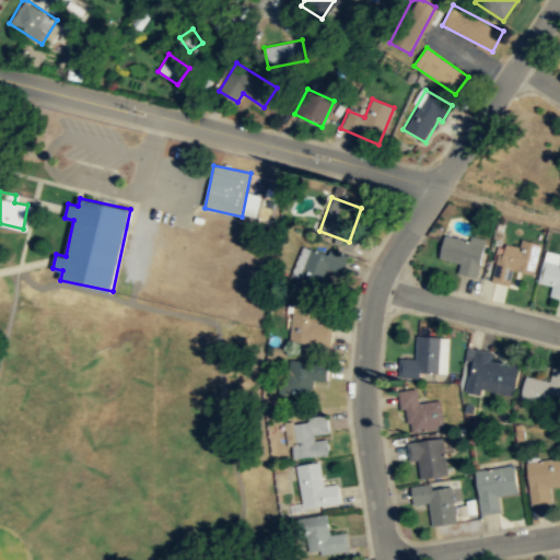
[(486,238),(471,234),(469,241),(445,235),(440,258),(461,264),(457,273),(476,278),(486,238)]
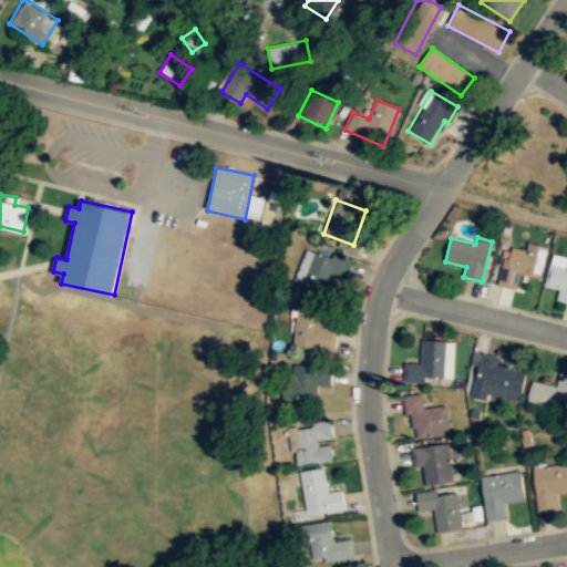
[(547,247),(527,243),(526,251),(507,247),(500,286),(516,289),(519,275),(540,279),(547,247)]
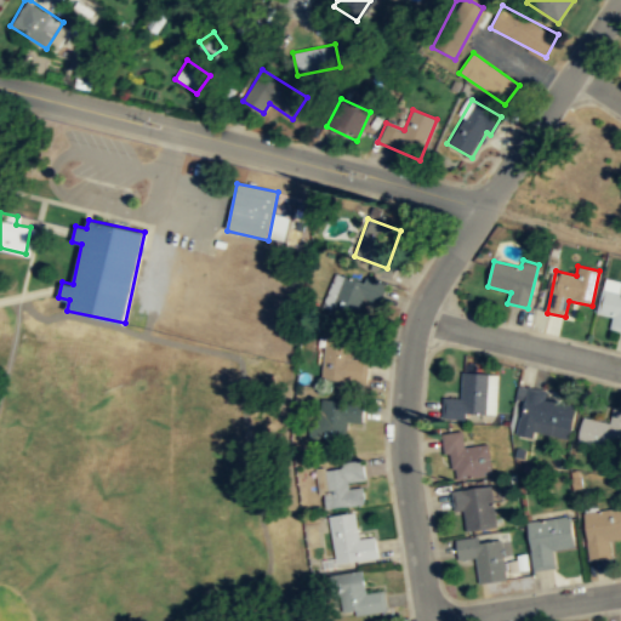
[(370,284),(336,274),(325,309),(359,319),(370,284)]
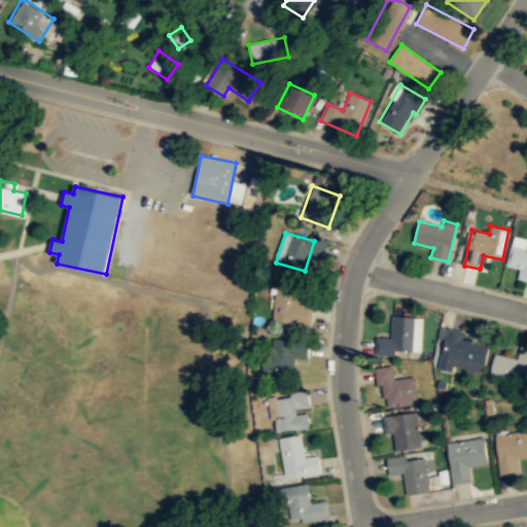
[(526,242),(512,240),(506,267),(519,270),(517,280),(526,281),(526,242)]
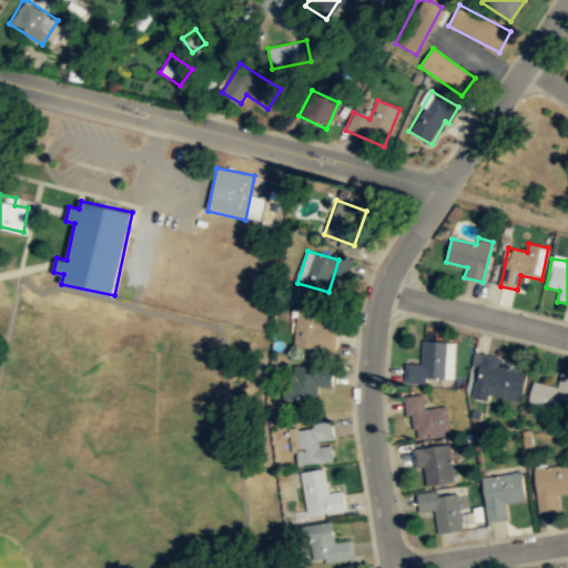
[(336,330),(321,328),(322,311),(297,310),(295,348),(335,351),(336,330)]
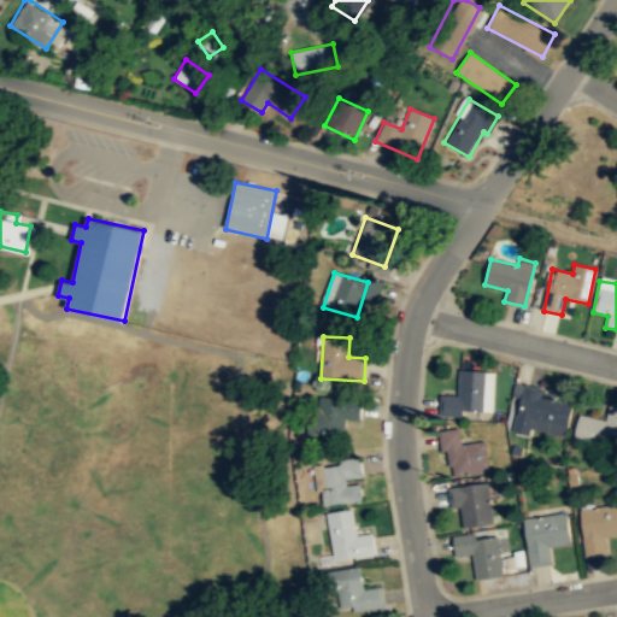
[(492,415),(493,371),(458,370),(457,395),(440,395),(440,412),(492,415)]
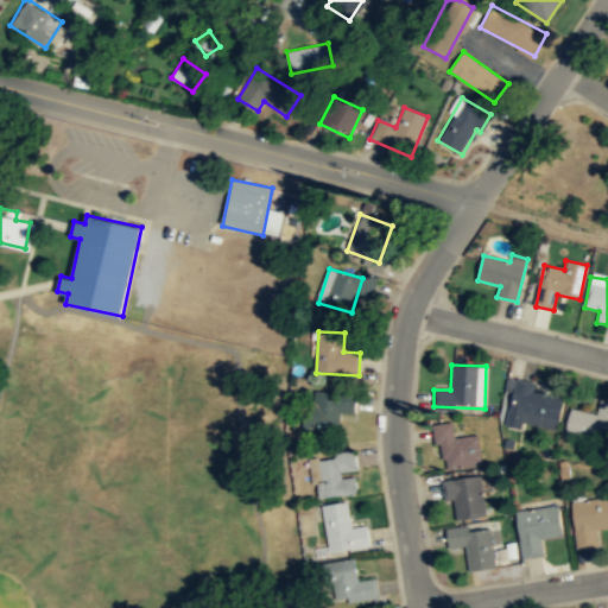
[(557,432),(564,397),(534,390),(536,382),(517,378),(507,422),(557,432)]
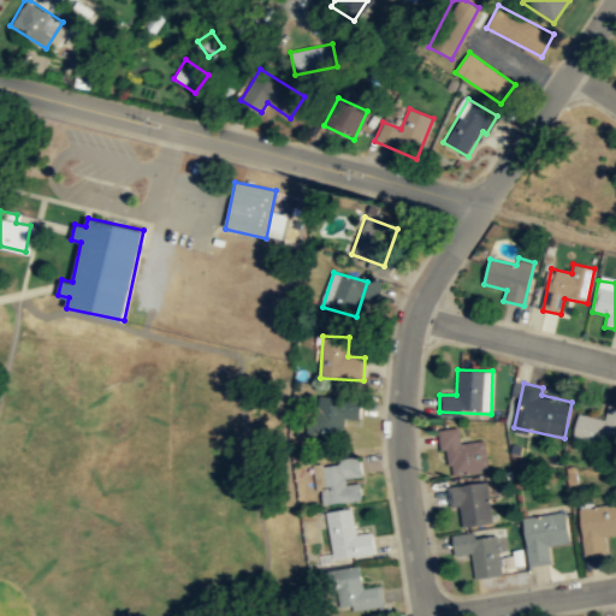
[(360,420),(360,400),(314,397),(313,433),(344,434),(344,420),(360,420)]
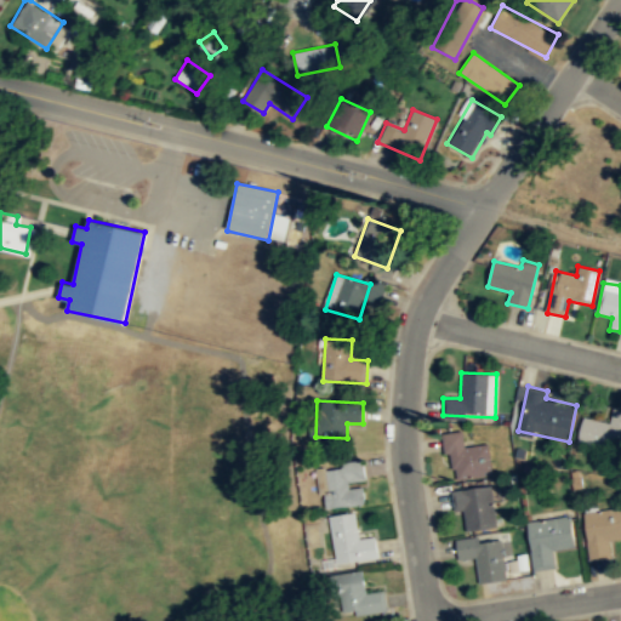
[(577,442),(620,451),(620,408),(613,406),(609,423),(584,417),(577,442)]
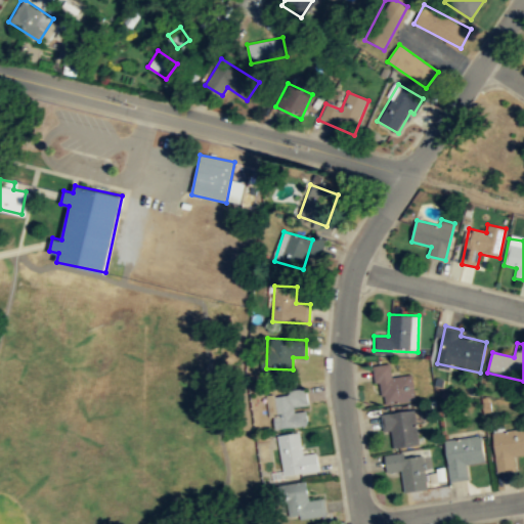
[(415,401),(411,375),(392,377),(390,363),(376,365),(380,405),(415,401)]
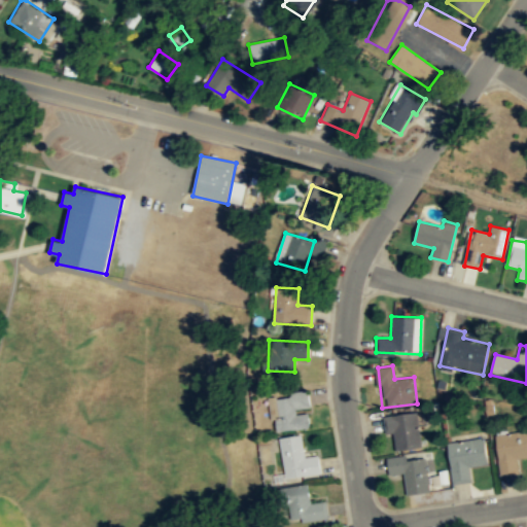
[(309,411),(308,393),(273,395),(275,429),(310,427),(309,411)]
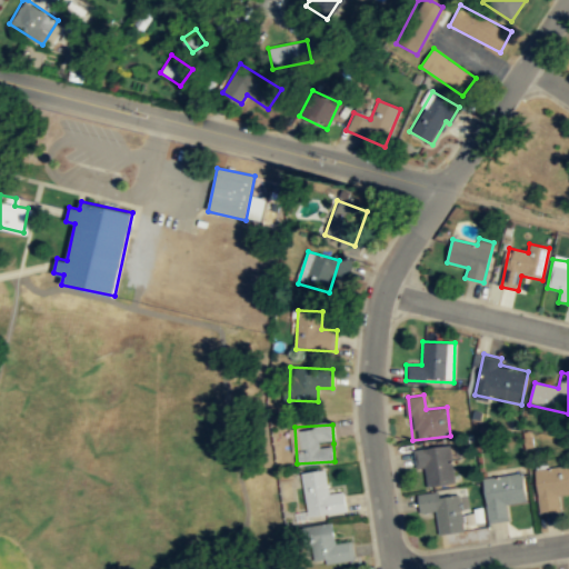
[(455,482),(450,445),(413,450),(416,469),(425,468),(427,486),(455,482)]
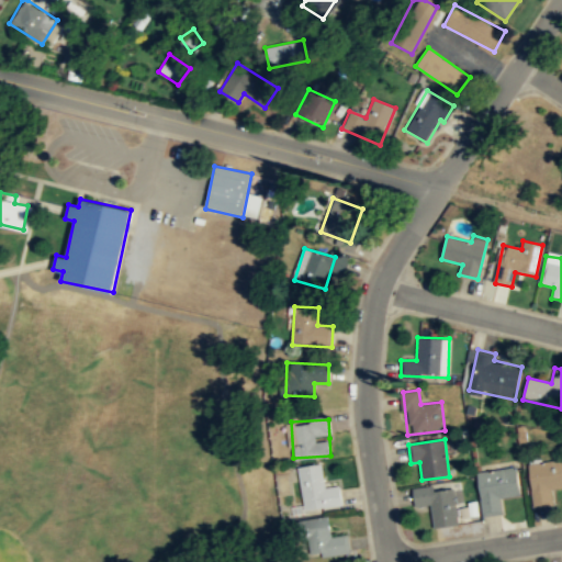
[(561,459),(528,463),(532,507),(553,505),(551,490),(561,487),(561,459)]
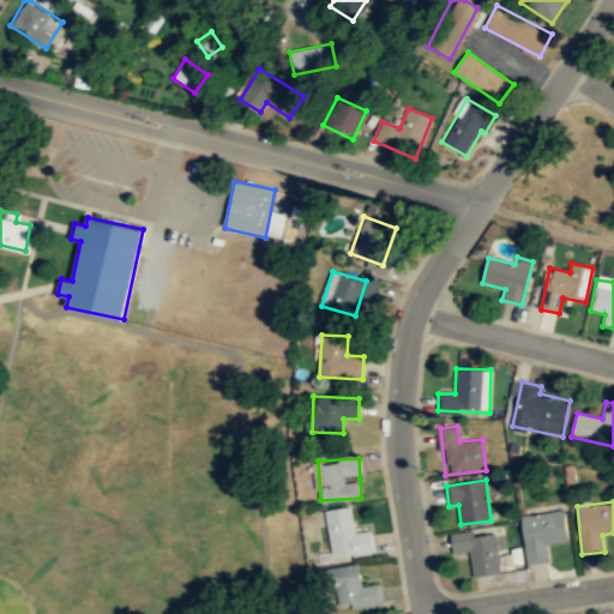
[(325,511),(331,558),(373,553),(371,531),(354,534),(351,507),(325,511)]
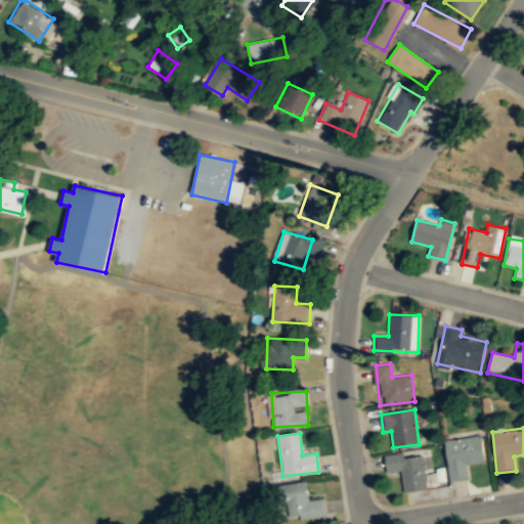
[(444,441),(449,481),(469,479),(467,465),(484,462),(481,436),(444,441)]
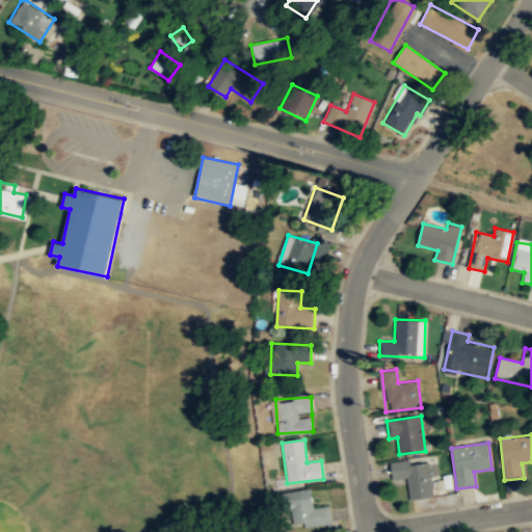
[(390,464),(392,480),(406,478),(409,500),(432,497),(428,459),(390,464)]
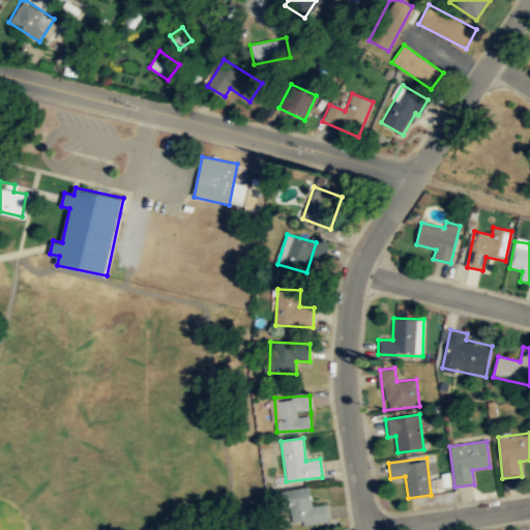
[(327,505),(312,507),(308,488),(287,491),(291,527),(329,522),(327,505)]
